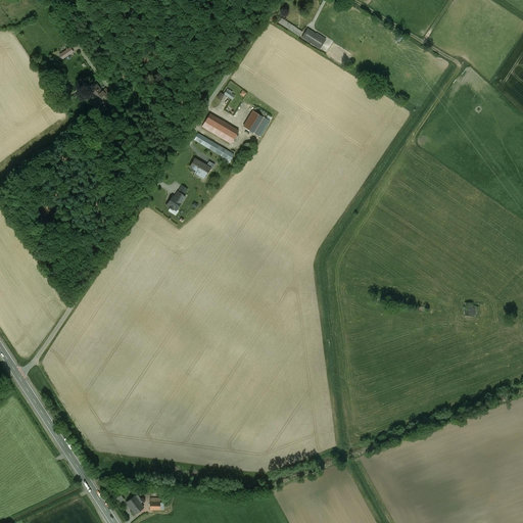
[(278,24),(299,36),(302,31),(281,18),(278,24)]
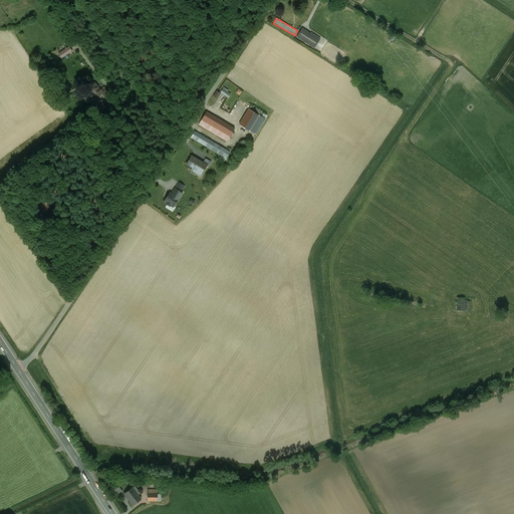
[(320,39),(302,28),(296,37),(314,48),(320,39)]
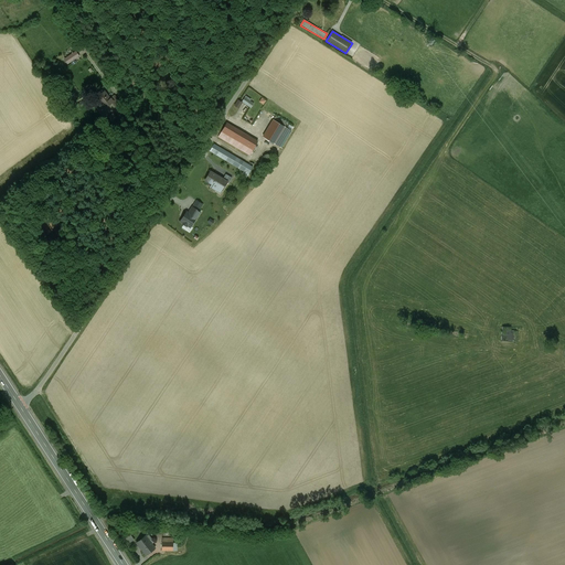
[(76,51),(64,59),(67,64),(80,56),(76,51)]
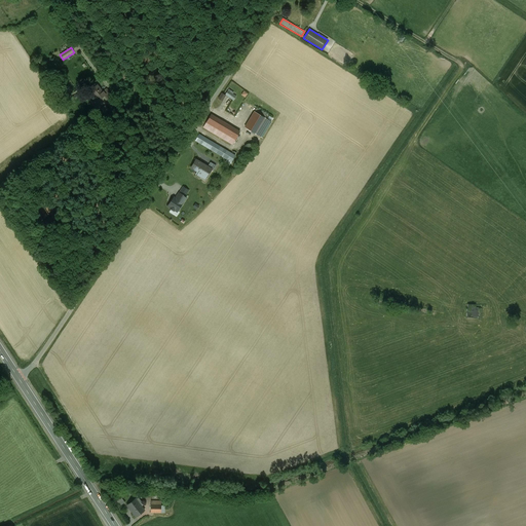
[(97,85),(90,90),(97,98),(99,96),(101,98),(105,95),(102,92),(97,85)]
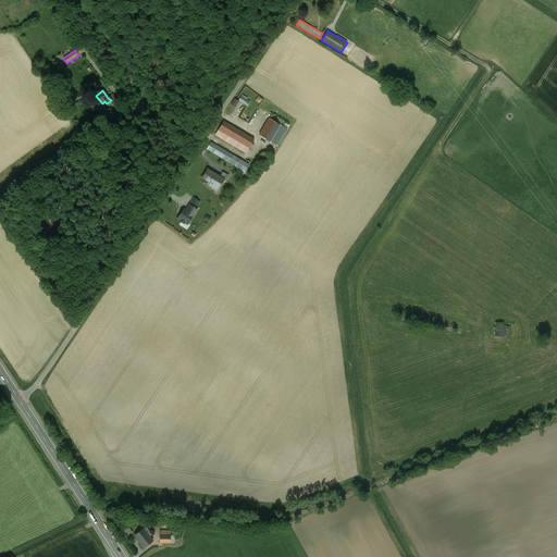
[(120,103),(112,94),(108,98),(111,100),(113,102),(112,103),(115,107),(120,103)]
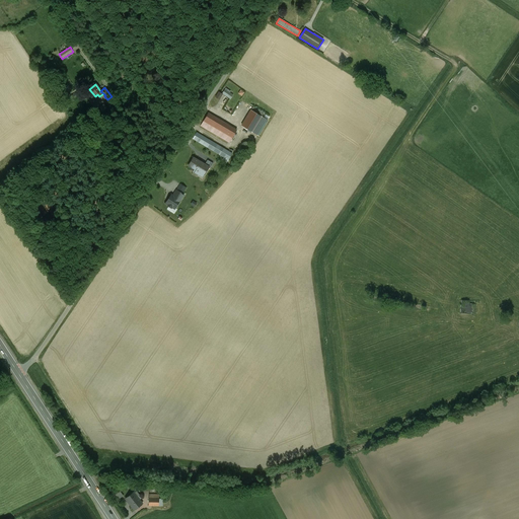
[(225,89),(222,94),(230,99),(233,95),(225,89)]
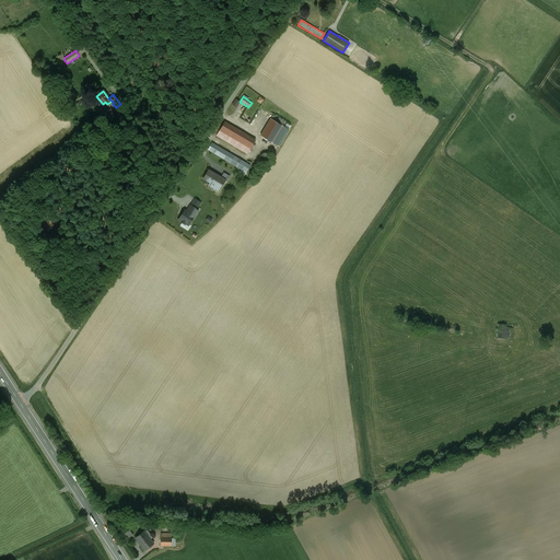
[(283,121),(272,116),(260,136),(271,142),(281,126),(283,121)]
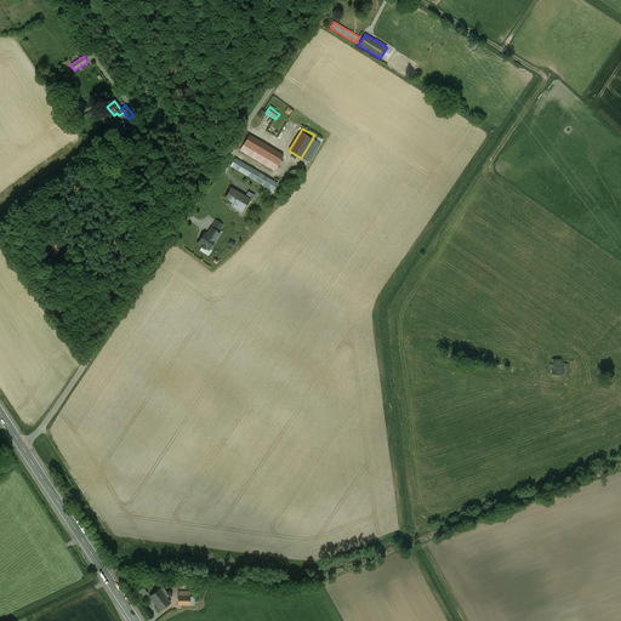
[(249,135),(240,151),(274,171),(283,155),(249,135)]
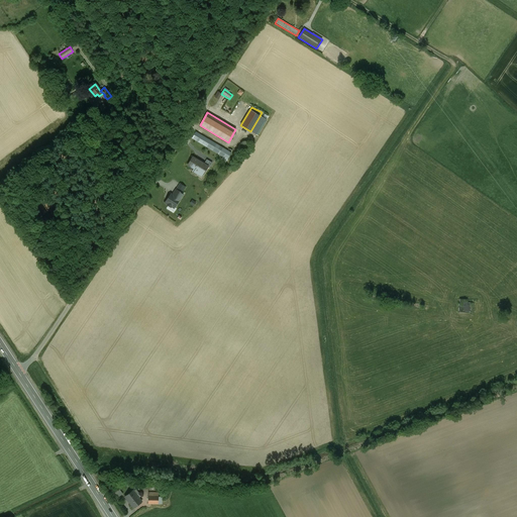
[(260,116),(250,131),(256,135),(267,119),(260,116)]
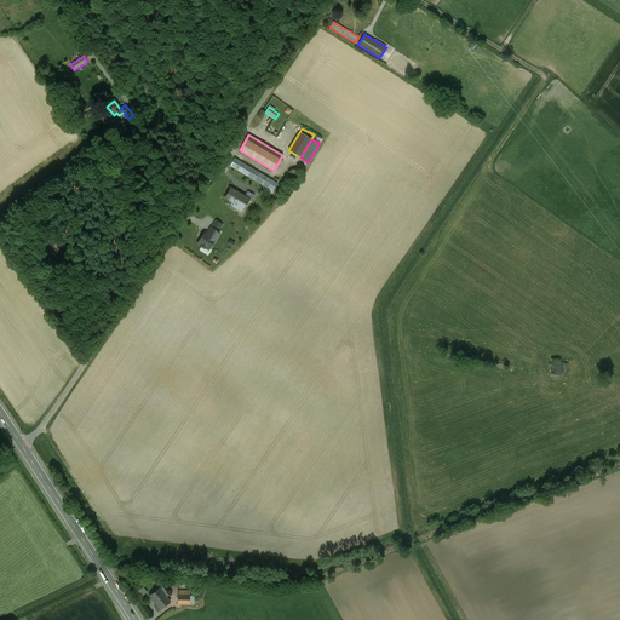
[(235,159),(230,166),(273,191),(277,184),(235,159)]
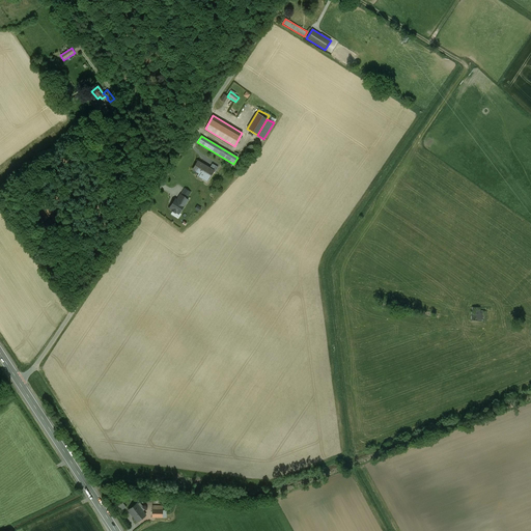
[(210,168),(198,162),(193,169),(199,173),(198,176),(202,178),(203,177),(207,179),(213,171),(215,172),(218,167),(212,164),(210,168)]
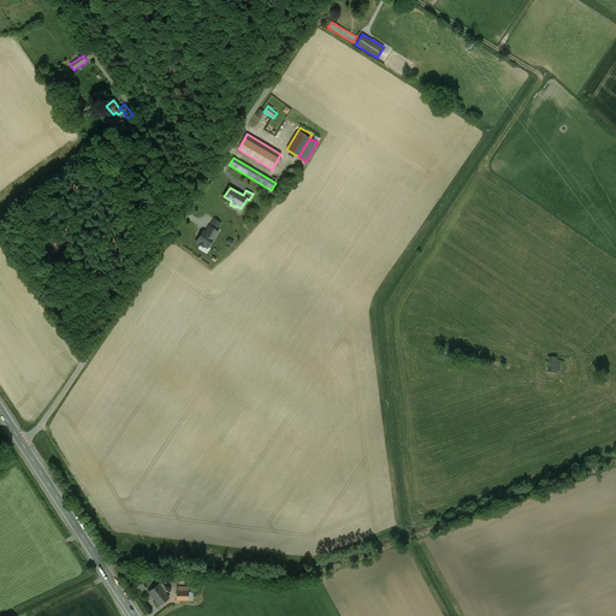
[(217,230),(221,223),(214,218),(209,225),(217,230)]
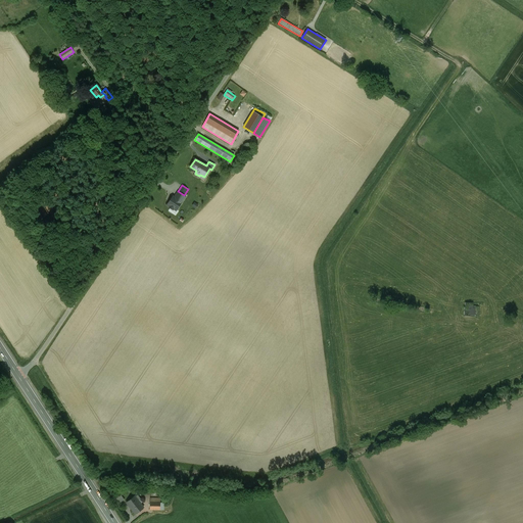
[(183,202),(186,196),(184,195),(178,191),(174,196),(183,202)]
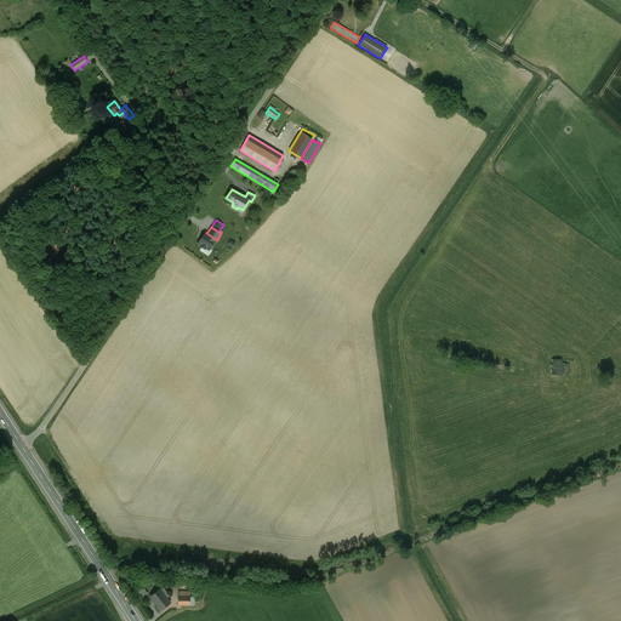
[(205,233),(198,243),(201,245),(201,246),(205,249),(205,248),(209,250),(210,248),(212,246),(212,245),(215,240),(206,234),(205,233)]
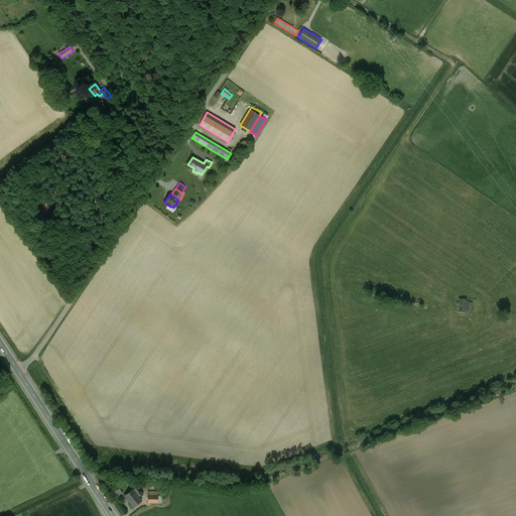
[(459,298),(458,310),(470,311),(471,302),(467,302),(468,299),(459,298)]
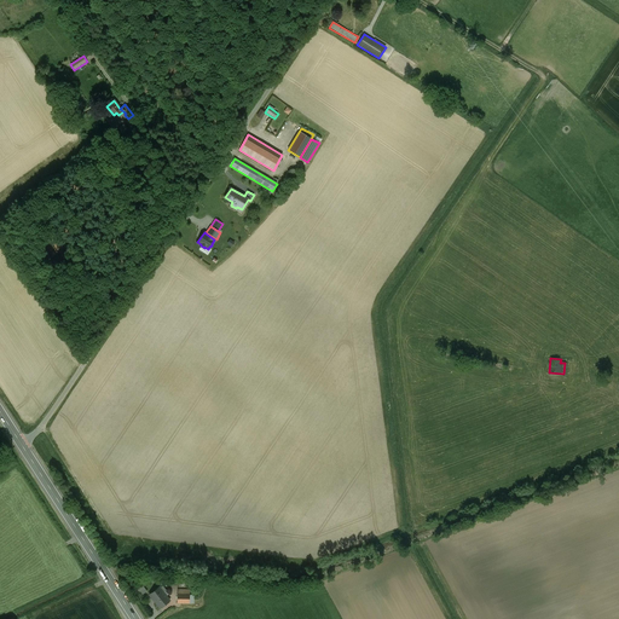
[(143,585),(137,590),(142,596),(148,591),(143,585)]
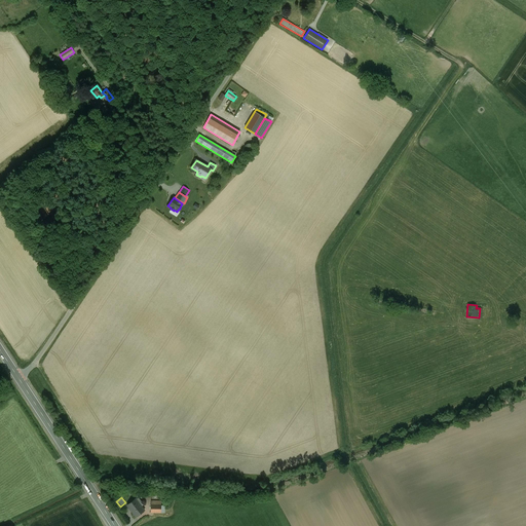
[(145,511),(136,498),(126,505),(136,518),(145,511)]
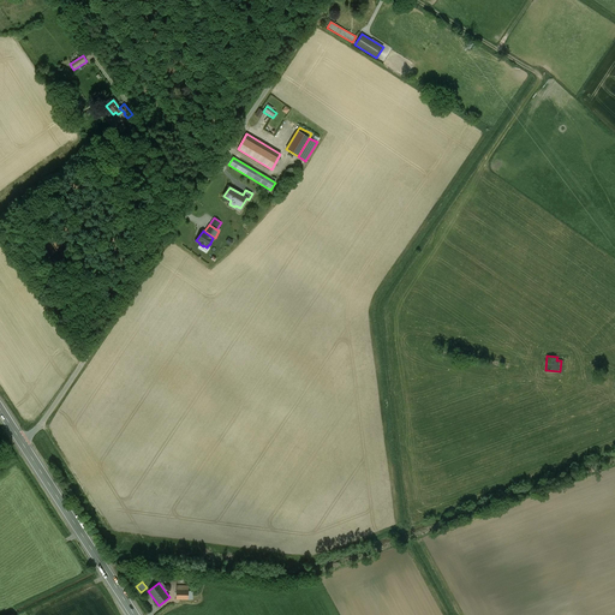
[(189,585),(175,585),(175,599),(189,599),(189,585)]
